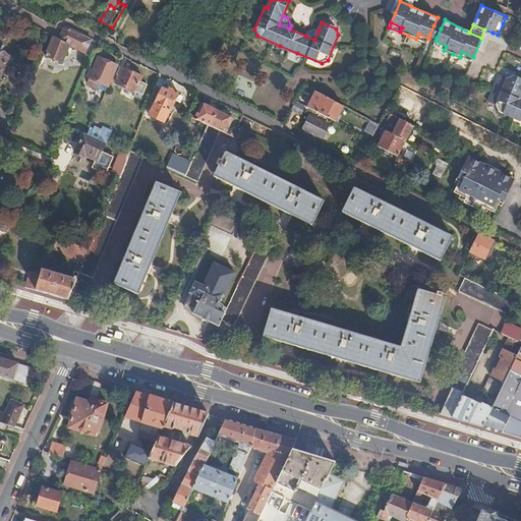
[(437,38),(441,29),(433,25),(429,35),(437,38)]
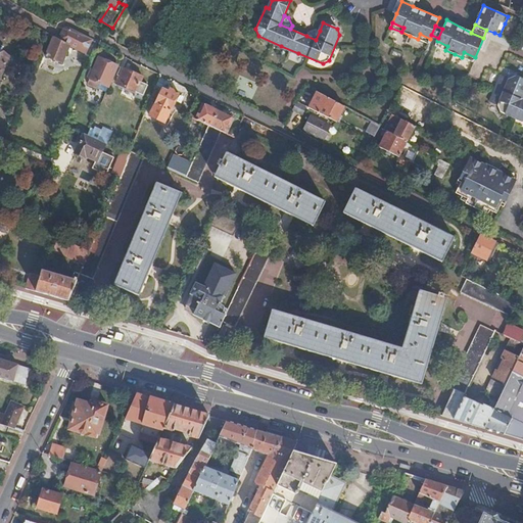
[(84,52),(91,40),(67,28),(63,30),(58,40),(53,37),(46,57),(63,63),(69,45),(84,52)]
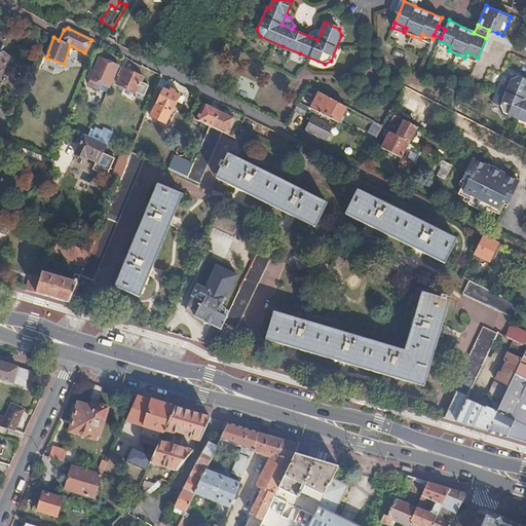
[(310,33),(308,36),(317,40),(322,31),(317,30),(310,33)]
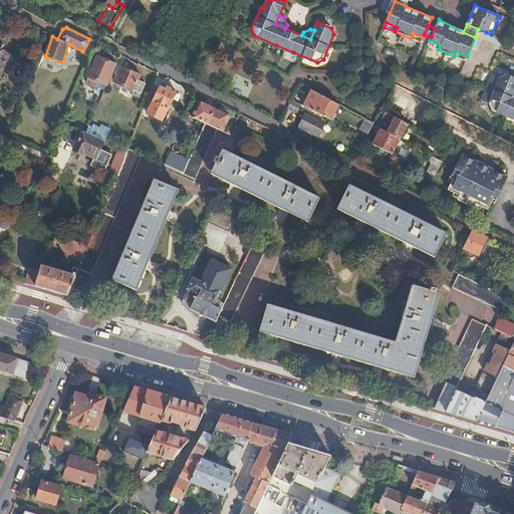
[(421,42),(423,38),(413,33),(411,38),(421,42)]
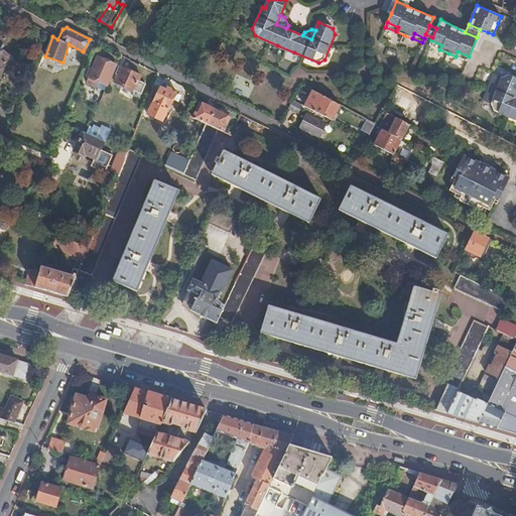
[(441,45),(431,40),(429,45),(439,49),(441,45)]
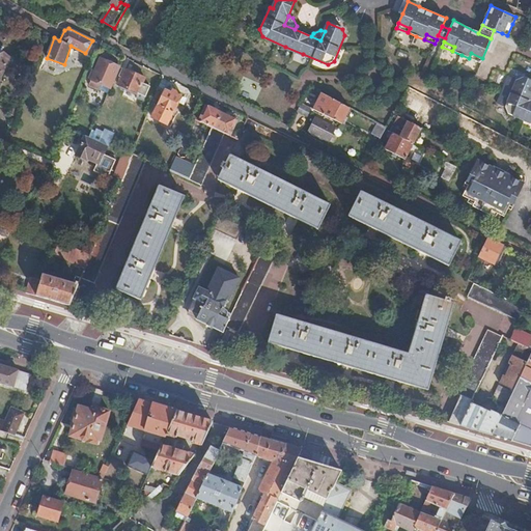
[(480,62),(482,58),(471,53),(469,58),(480,62)]
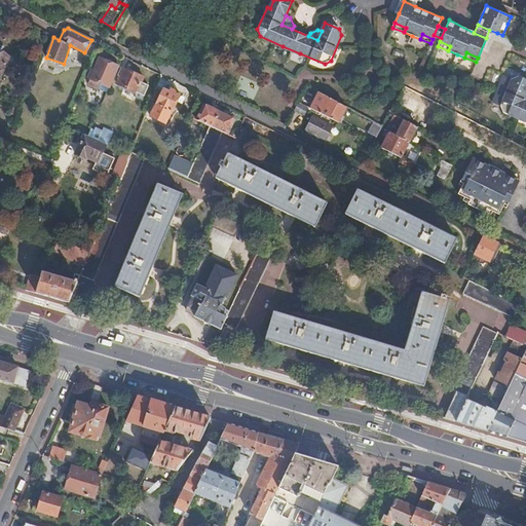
[(108,87),(118,67),(100,59),(87,84),(98,88),(100,84),(108,87)]
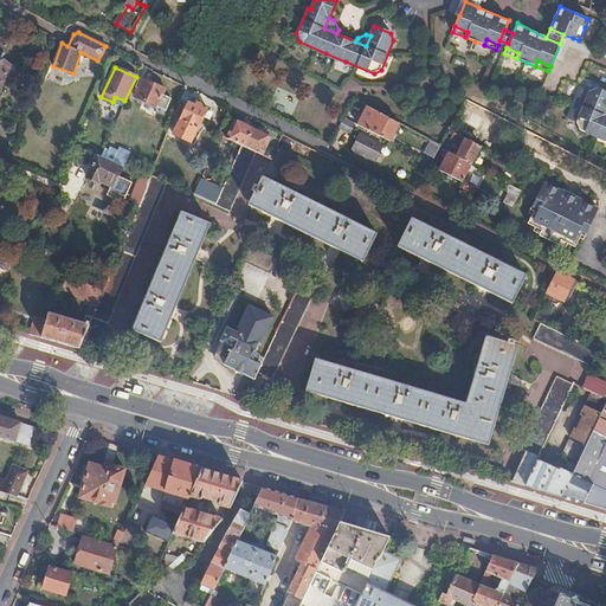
[(13,79),(6,76),(1,84),(10,88),(13,79)]
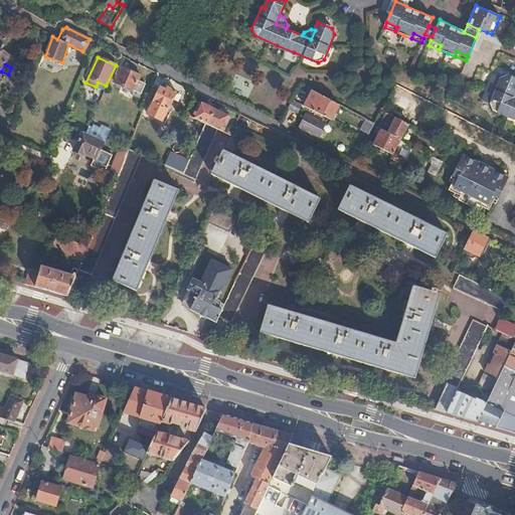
[(140,76),(122,67),(115,82),(133,91),(140,76)]
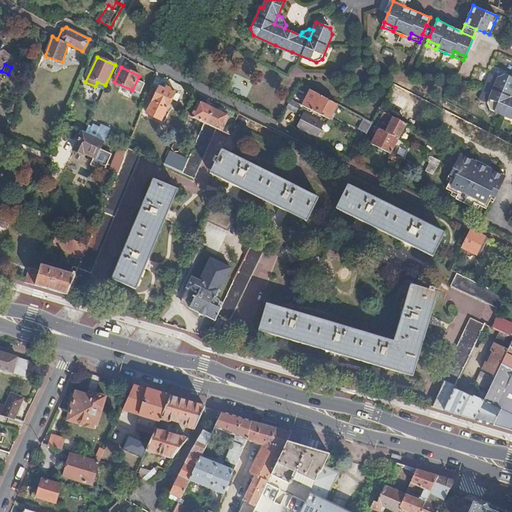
[(511,97),(511,96),(511,76),(505,74),(498,77),(488,102),(491,109),(511,118),(511,97)]
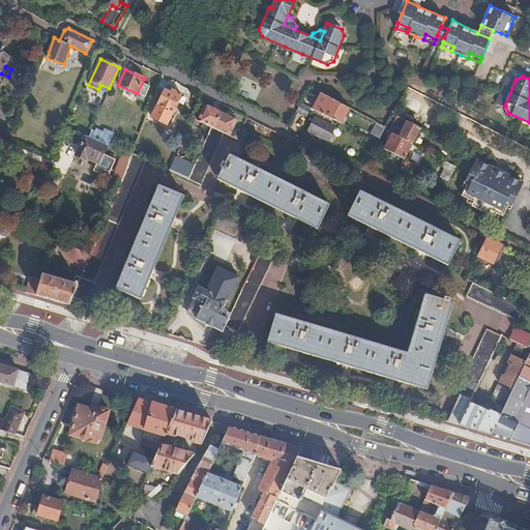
[(107,93),(109,88),(100,85),(98,89),(107,93)]
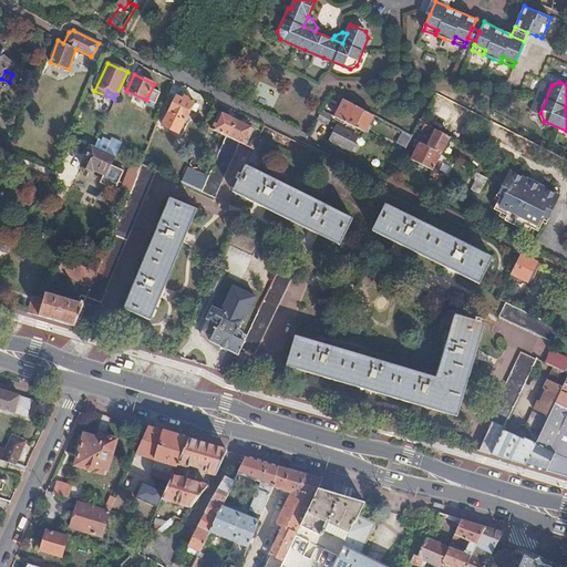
[(182,100),(168,92),(162,109),(162,110),(157,121),(162,123),(162,125),(177,133),(194,101),(184,96),(182,100)]
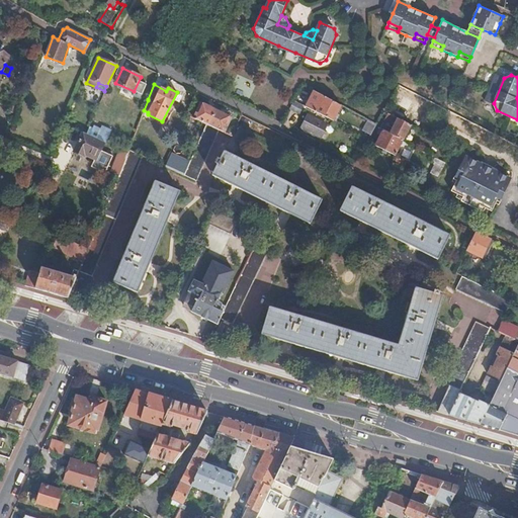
[(306,106),(333,120),(341,105),(314,90),(306,106)]
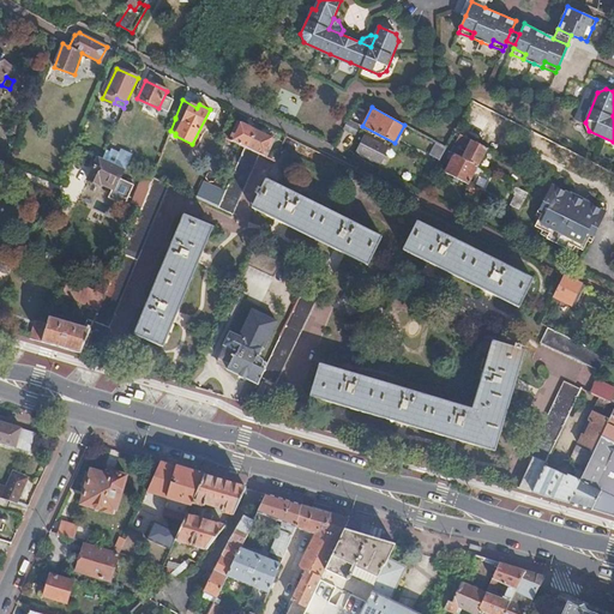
[(238,122),(229,140),(245,146),(247,148),(254,131),(238,122)]
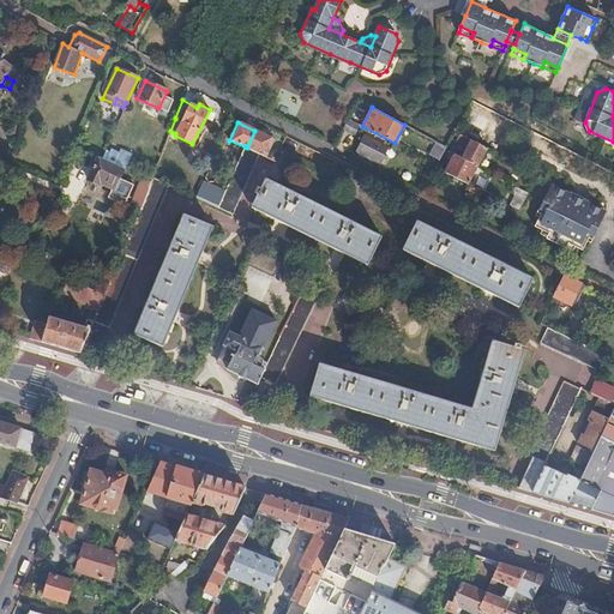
[(272,139),(254,131),(247,148),(259,152),(265,156),(265,155),(272,139)]
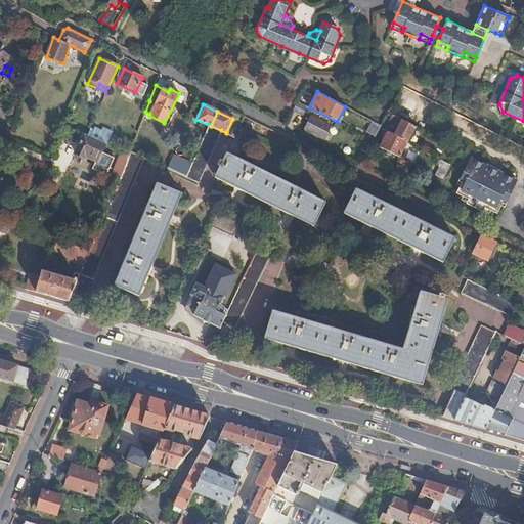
[(392,114),(392,115),(389,121),(394,124),(392,126),(387,124),(384,129),(388,131),(408,141),(417,126),(392,114)]
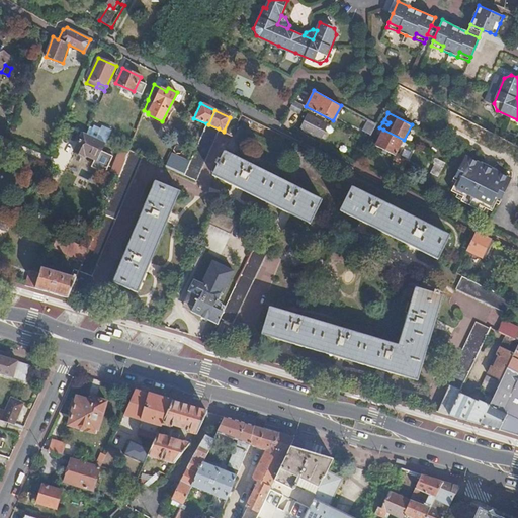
[(326,125),(308,115),(301,127),(320,137),(326,125)]
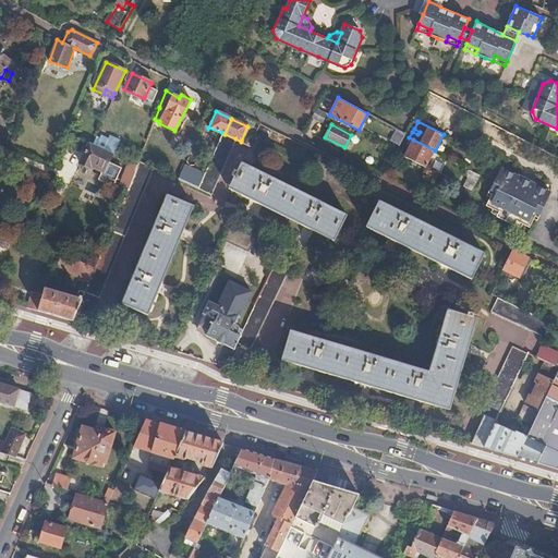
[(391,143),(399,146),(405,135),(397,131),(391,143)]
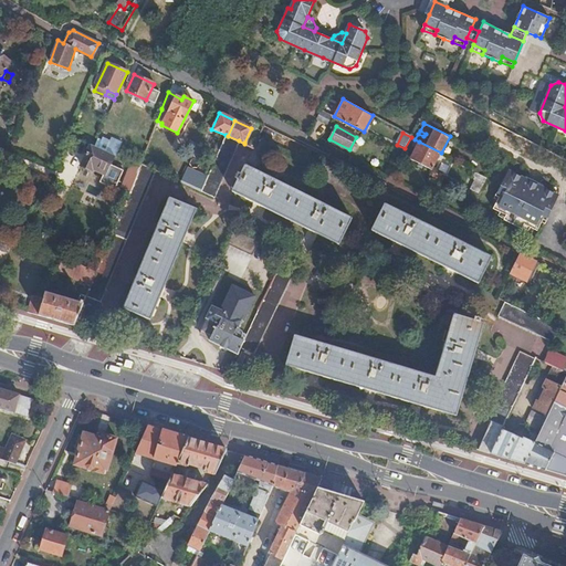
[(228,136),(226,135),(206,179),(200,190),(199,191),(212,197),(239,140),(228,136)]
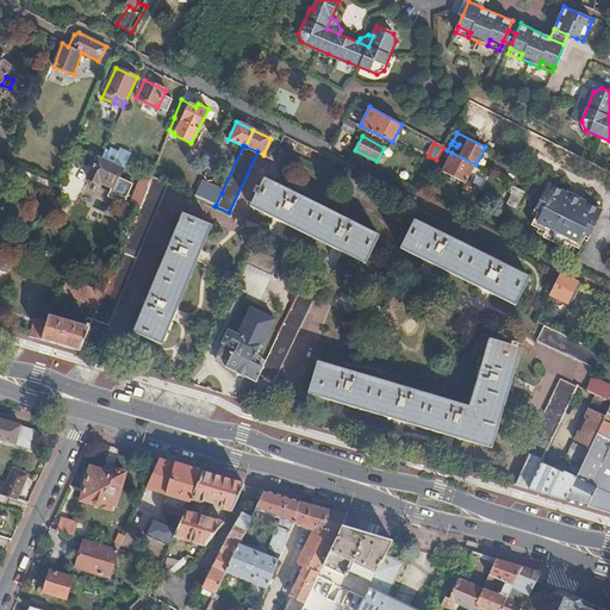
[(106,160),(123,168),(129,154),(119,149),(118,153),(111,149),(110,151),(106,160)]
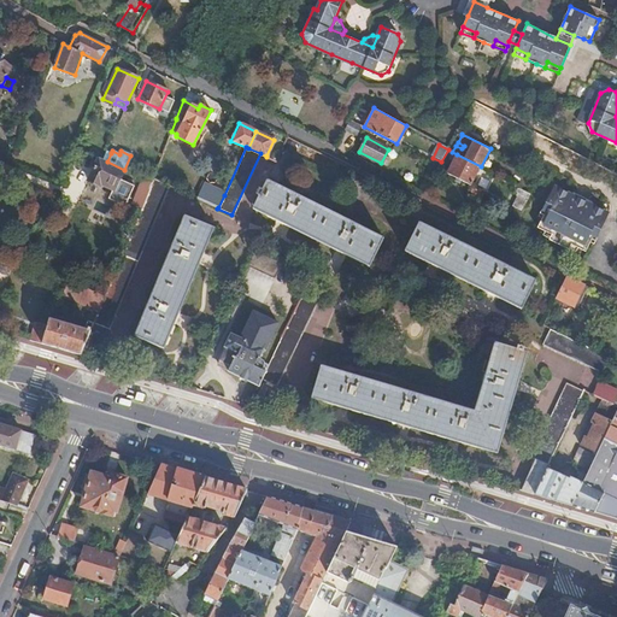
[(103,159),(88,152),(82,164),(93,169),(87,180),(100,187),(103,183),(113,189),(124,170),(107,162),(103,159)]
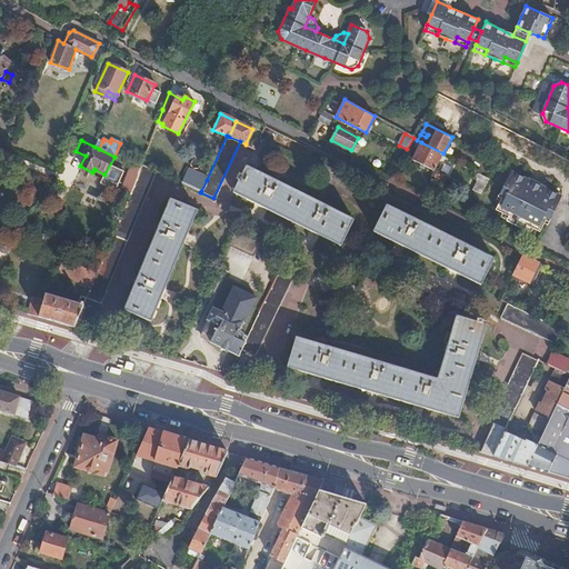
[(435,169),(443,153),(421,142),(411,159),(435,171),(435,169)]
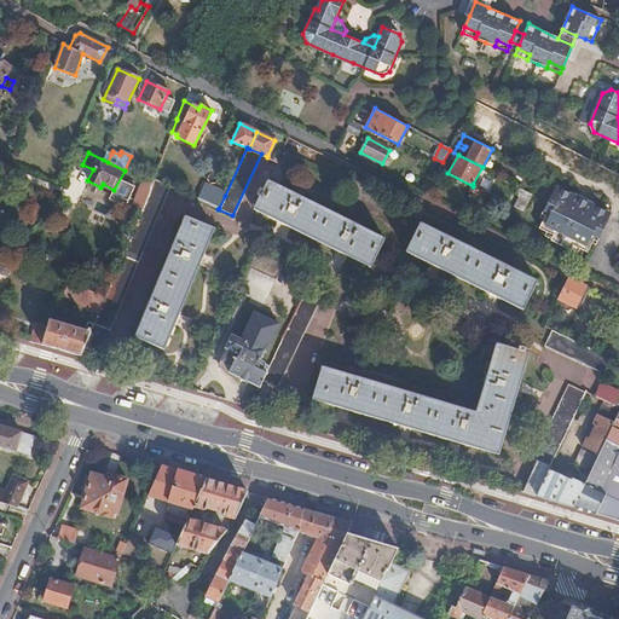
[(618,174),(593,161),(589,168),(615,183),(618,174)]
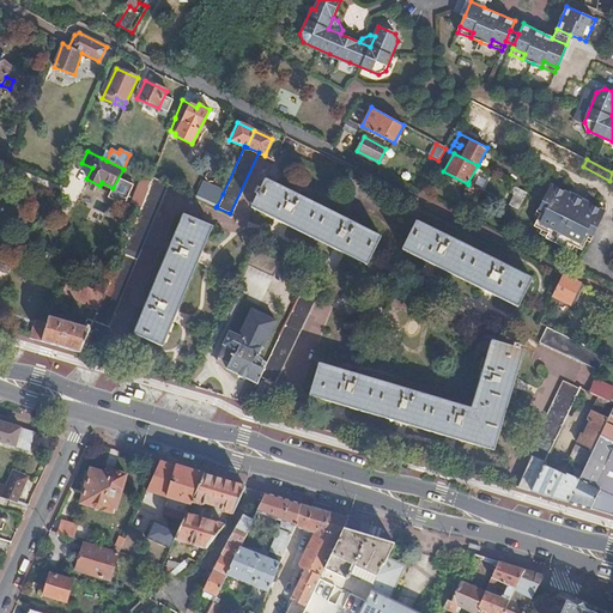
[(150,182),(138,176),(135,182),(147,188),(150,182)]
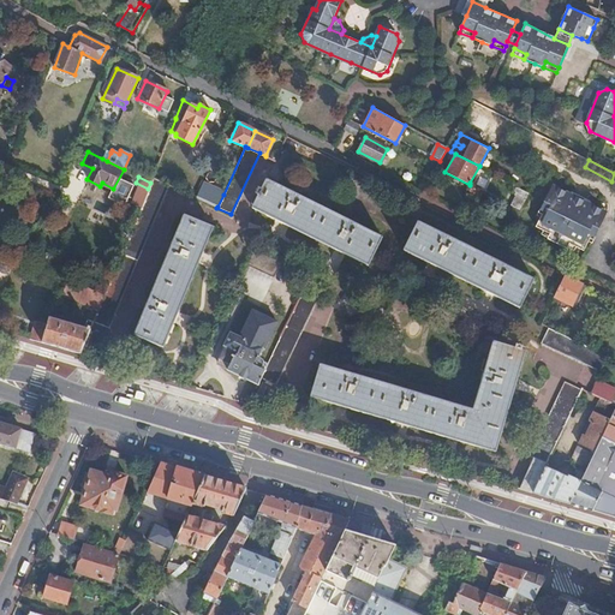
[(150,183),(148,189),(145,196),(131,230),(111,281),(105,296),(99,311),(94,322),(108,328),(167,184),(153,178),(150,183)]
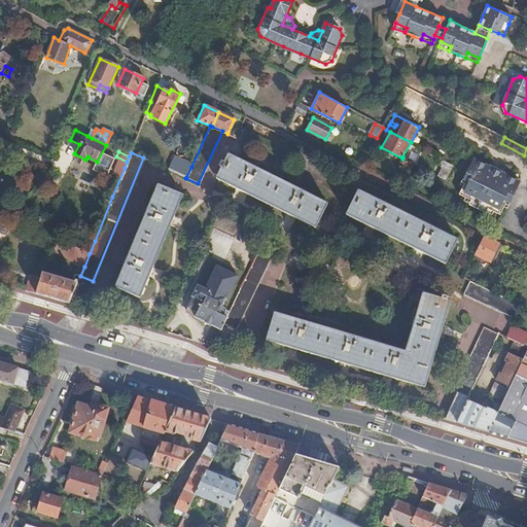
[(327,205),(229,154),(217,179),(315,229),(327,205)]
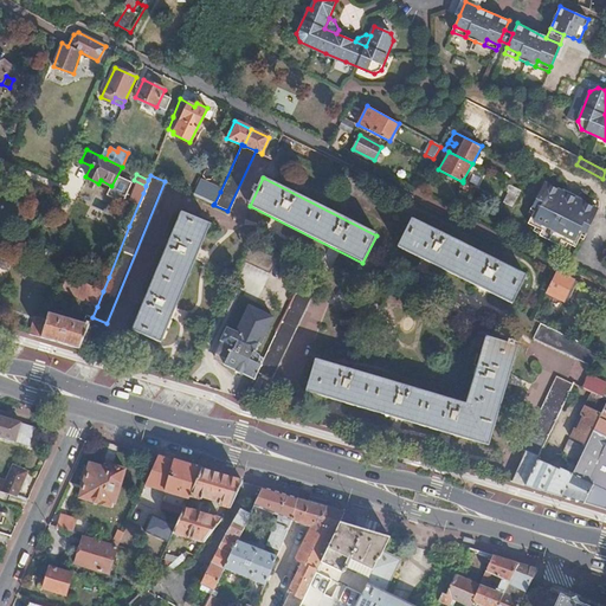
[(474,186),(463,180),(463,182),(461,187),(470,192),(474,186)]
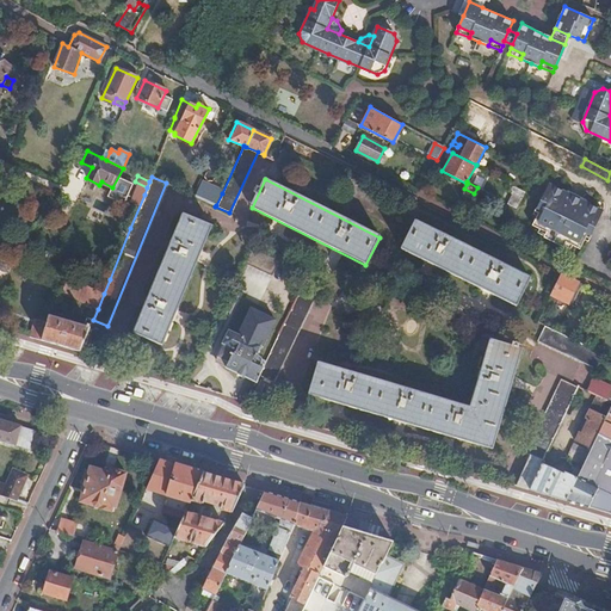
[(538,229),(537,233),(543,236),(543,238),(563,247),(565,246),(572,250),(573,246),(581,250),(585,241),(590,242),(604,210),(549,183),(535,211),(538,213),(532,226),(538,229)]
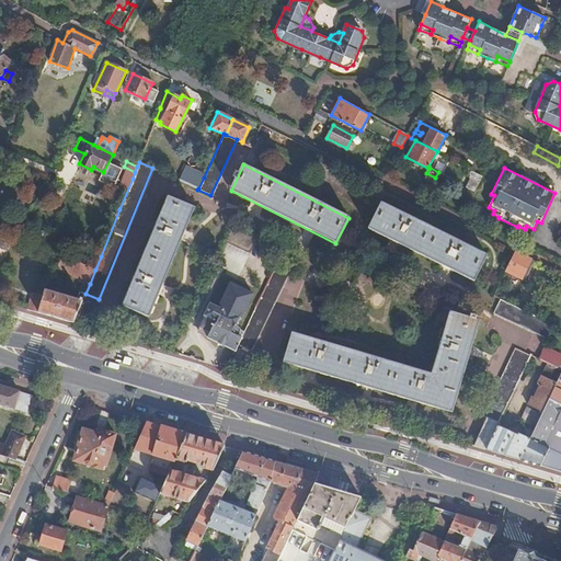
[(198,189),(204,178),(185,169),(180,180),(198,189)]
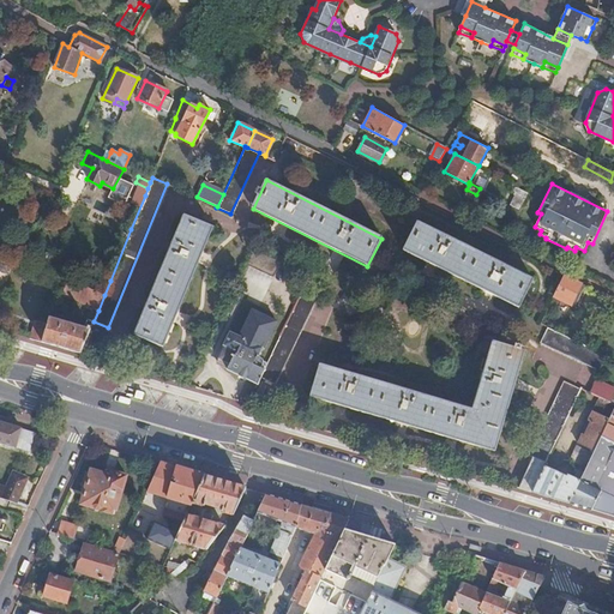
[(519,210),(529,192),(517,185),(513,191),(517,192),(511,205),(519,210)]
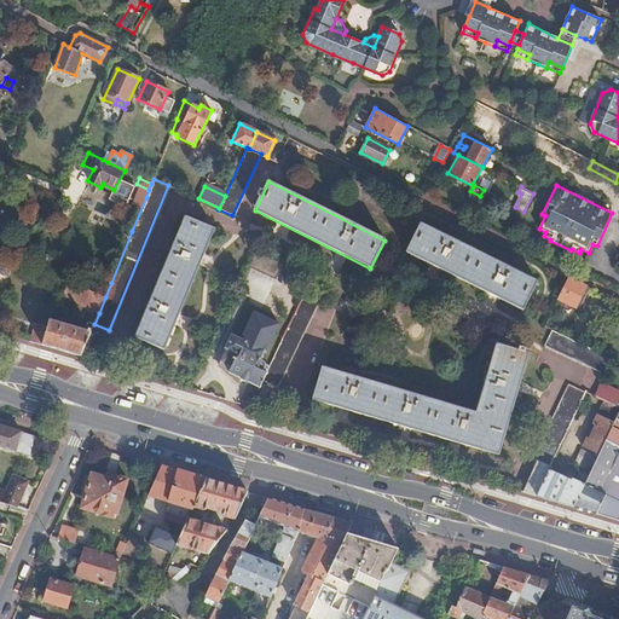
[(213,232),(183,220),(134,337),(165,350),(213,232)]
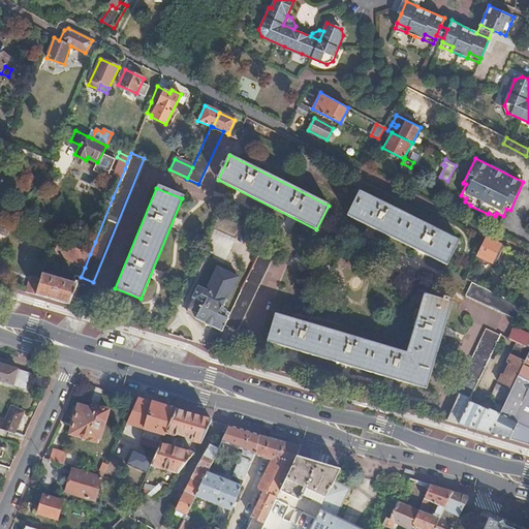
[(458,242),(360,192),(347,216),(445,266),(458,242)]
